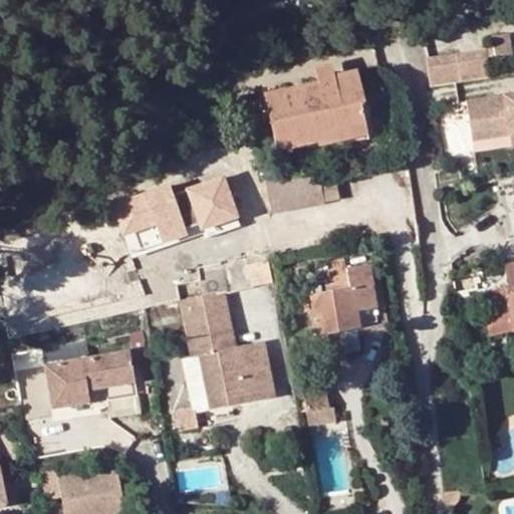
[(495,39),(497,46),(499,58),(513,55),(509,36),(495,39)]
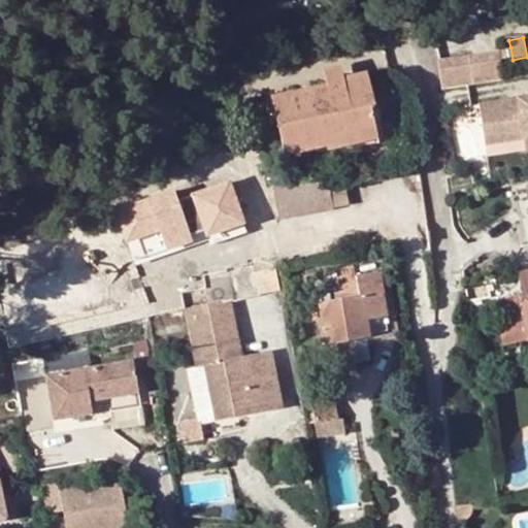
[(503,53),(474,58),(480,87),(507,81),(503,53)]
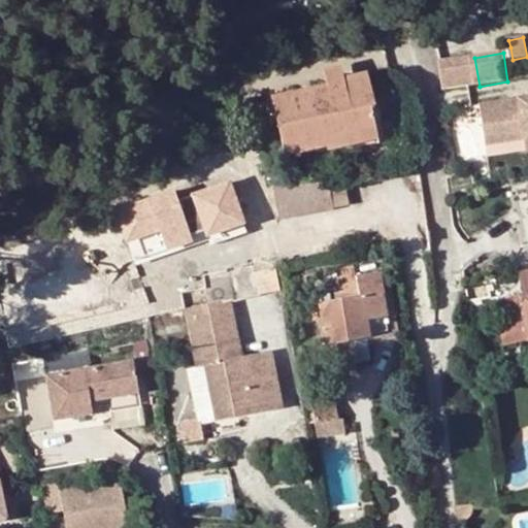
[(443,64),(449,91),(480,87),(474,58),(443,64)]
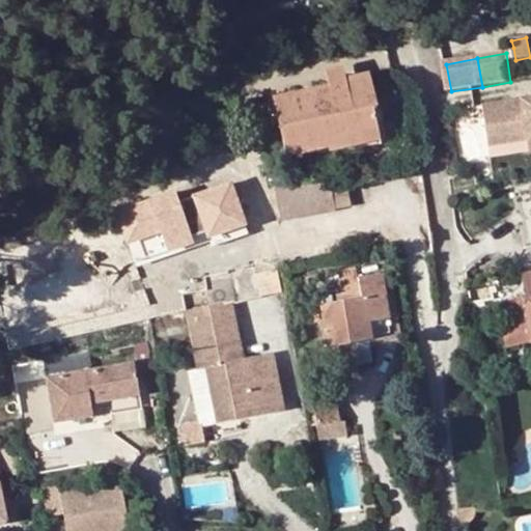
[(328,84),(272,98),(286,156),(328,146),(327,150),(380,139),(372,107),(378,106),(369,73),(327,82),(328,84)]
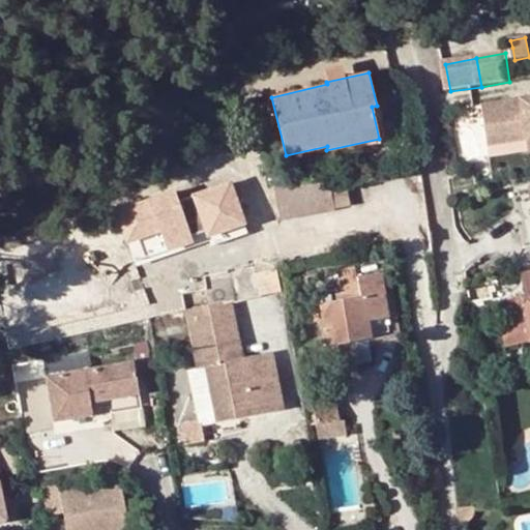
[(529,97),(488,105),(492,138),(529,133),(529,97)]
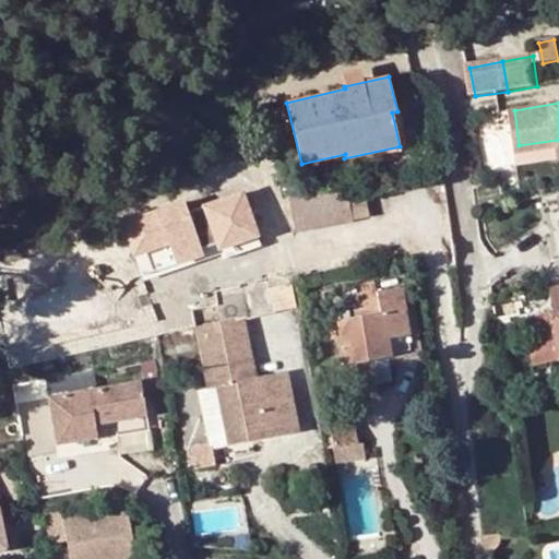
[(558,140),(519,145),(523,167),(558,162),(558,140)]
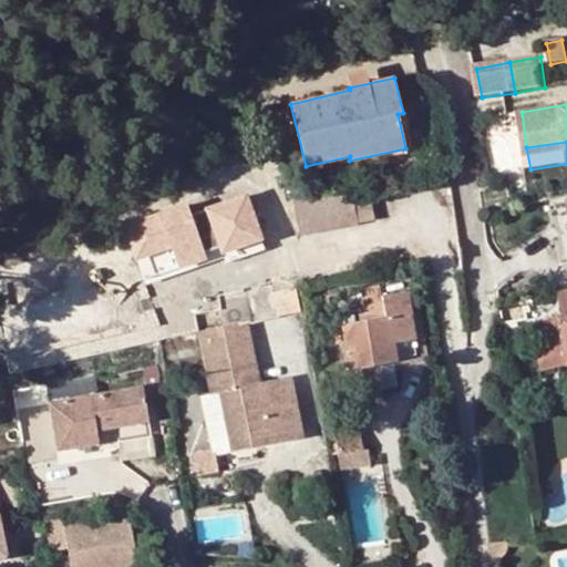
[(209,192),(218,214),(261,202),(253,174),(209,192)]
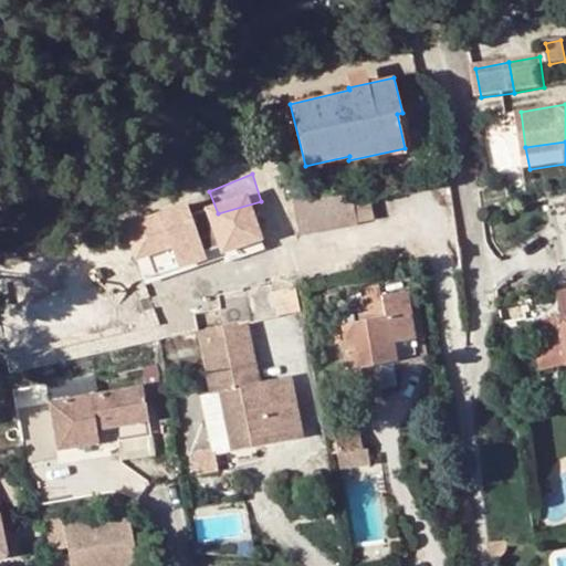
[(374,216),(367,184),(343,188),(299,197),(292,198),(299,230),(374,216)]
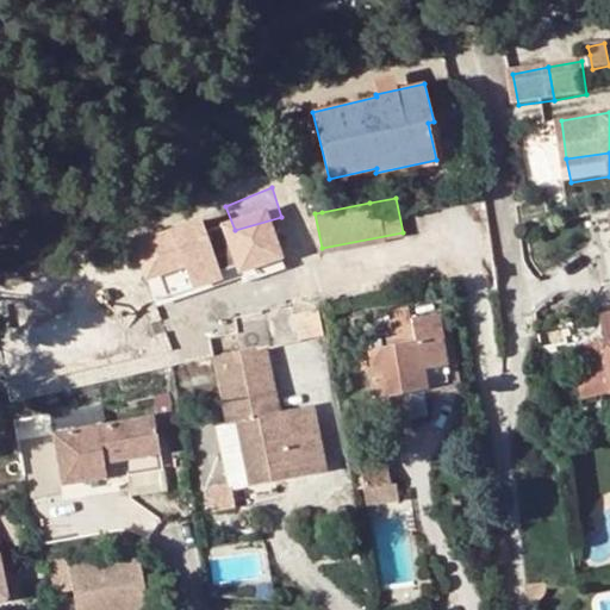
[(294,253),(281,217),(235,230),(225,206),(210,213),(218,235),(180,248),(193,286),(294,253)]
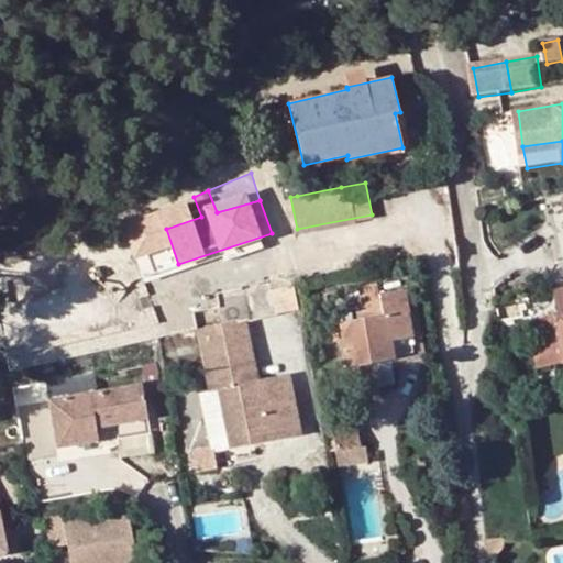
[(268,290),(267,284),(267,283),(257,285),(260,289),(217,297),(219,310),(221,323),(198,328),(196,327),(202,360),(206,377),(214,375),(218,392),(208,392),(200,393),(211,449),(297,433),(285,377),(256,383),(254,371),(250,346),(244,320),(274,315),(272,306),(268,290)]
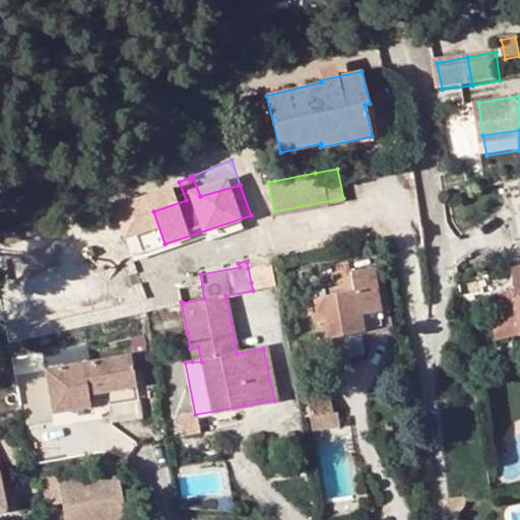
[(265,264),(248,268),(251,282),(253,290),(270,287),(265,264)]
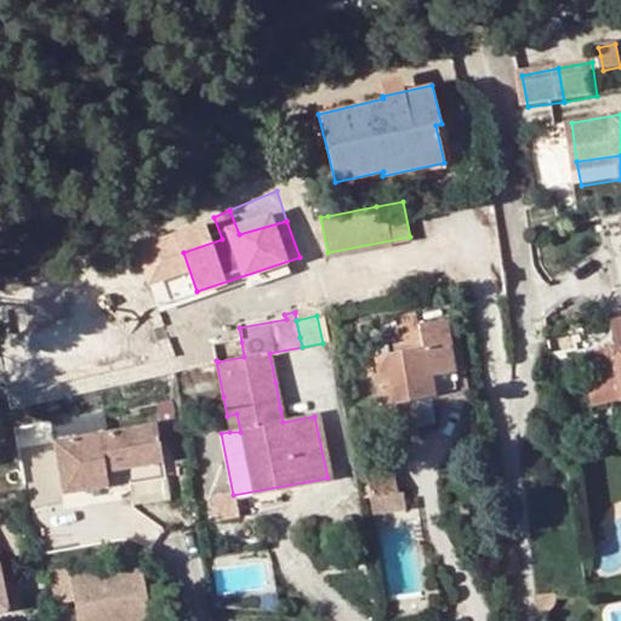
[(620,319),(610,322),(615,347),(591,352),(603,404),(619,400),(616,389),(620,388),(620,319)]
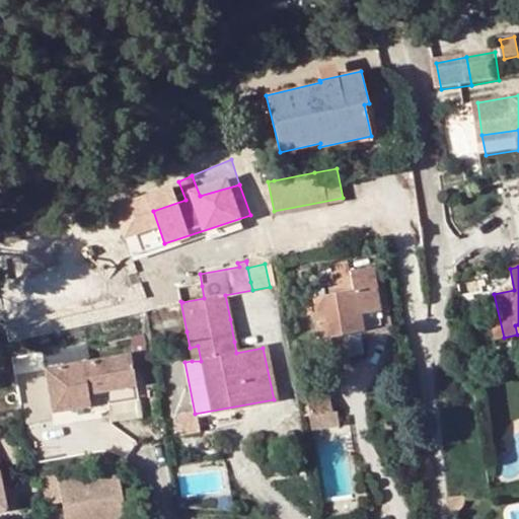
[(325,269),(312,271),(314,280),(326,278),(325,269)]
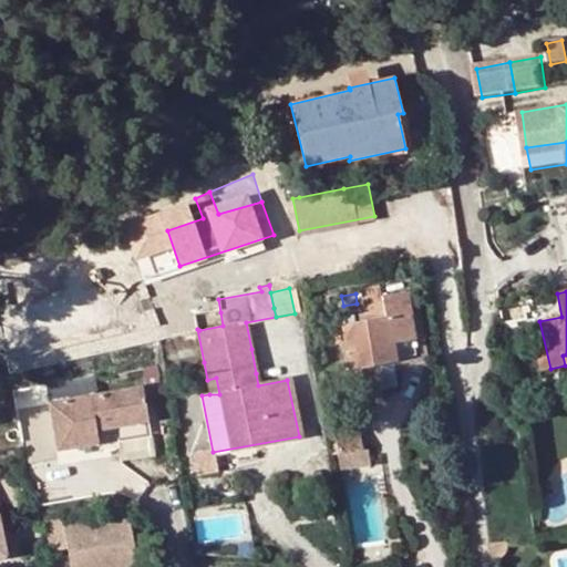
[(419,312),(409,315),(413,340),(411,340),(413,357),(398,360),(399,362),(400,369),(425,363),(419,312)]
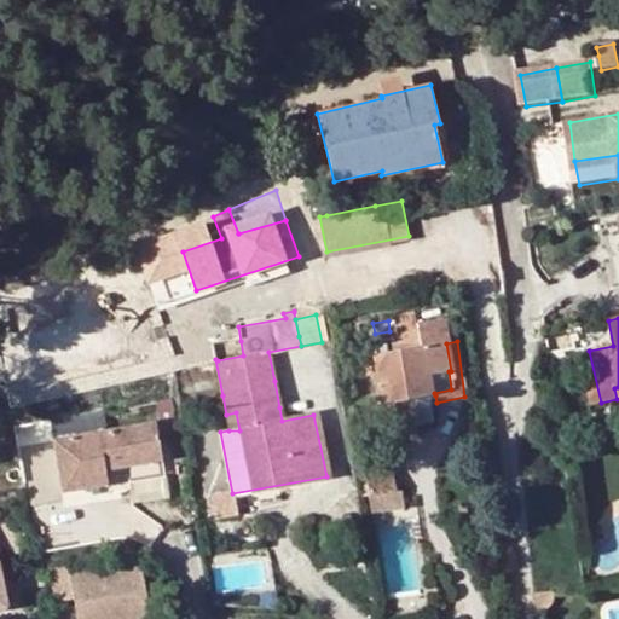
[(36,345),(0,352),(0,369),(1,377),(41,368),(36,345)]
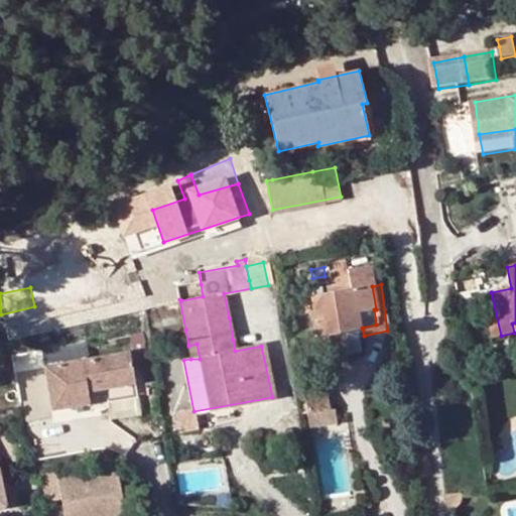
[(313,312),(311,298),(302,299),(304,313),(306,313),(313,312)]
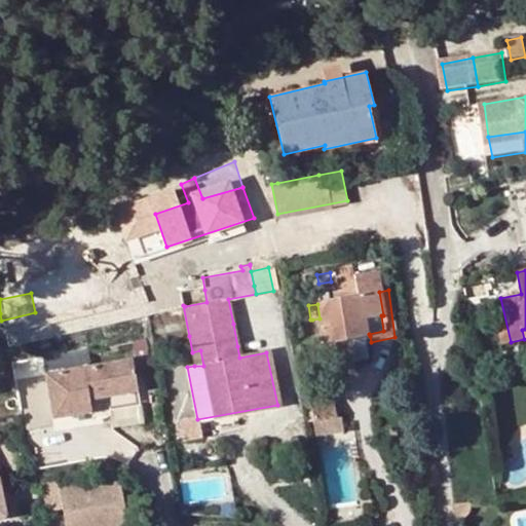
[(39,333),(35,312),(1,321),(6,339),(39,333)]
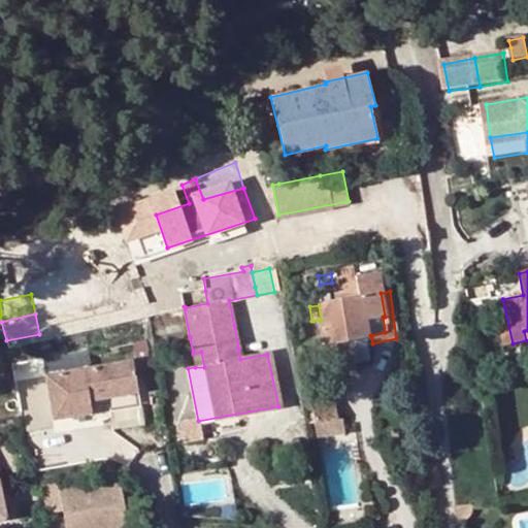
[(234,325),(238,348),(249,347),(243,323),(234,325)]
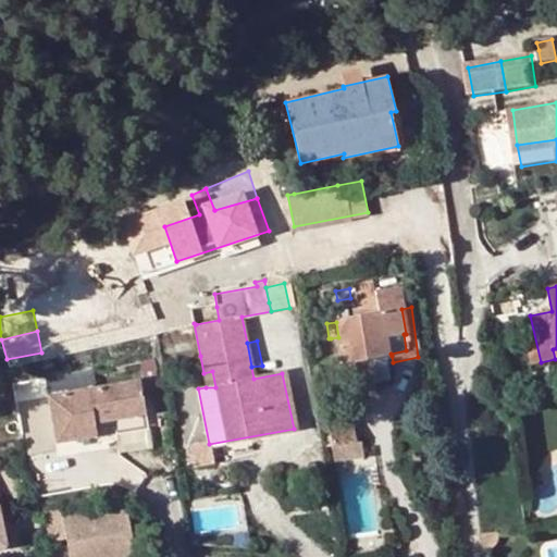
[(386,357),(369,359),(374,383),(391,380),(386,357)]
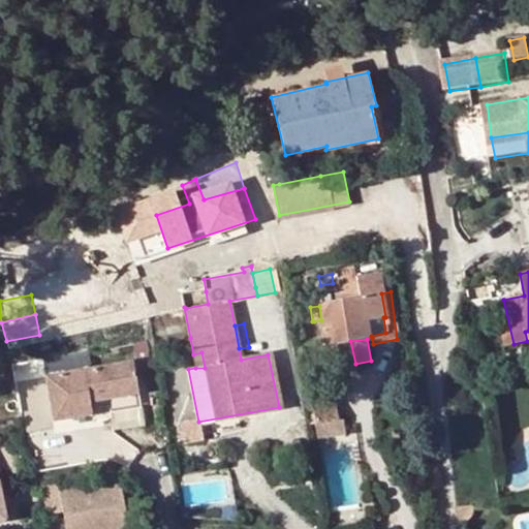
[(201,352),(193,354),(195,368),(205,368),(201,352)]
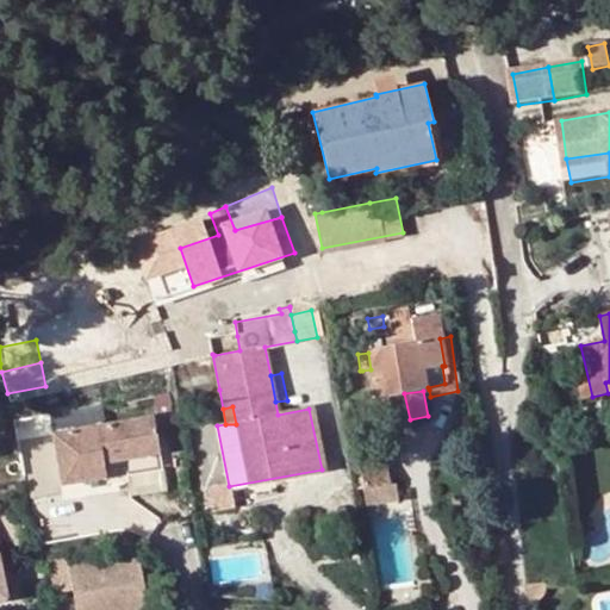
[(151,416),(51,434),(60,486),(104,478),(106,480),(161,470),(151,416)]
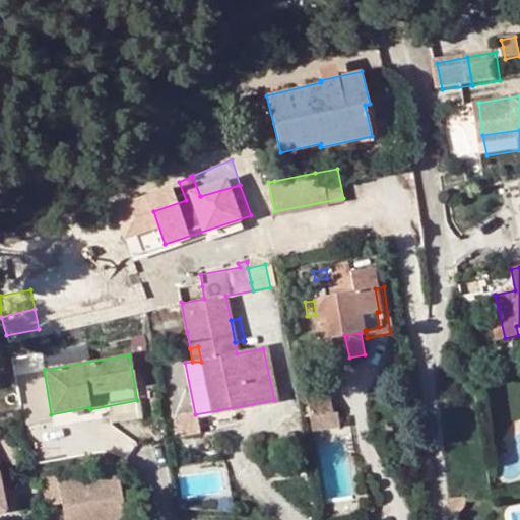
[(302,404),(304,417),(309,416),(317,415),(321,414),(319,403),(308,405),(308,404),(302,404)]
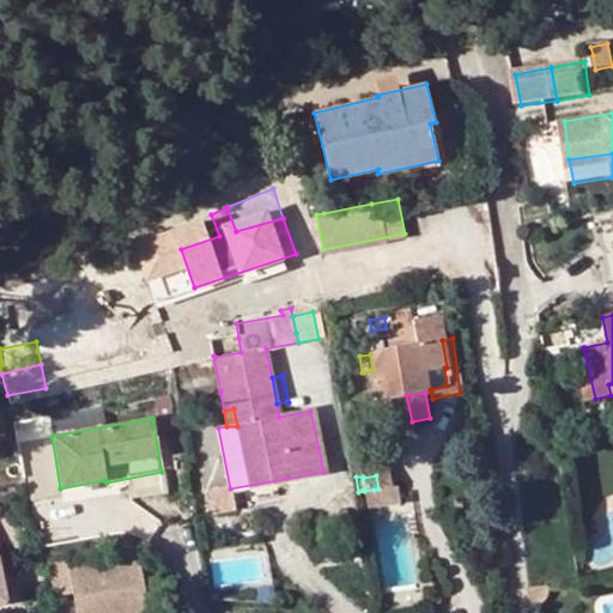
[(378,489),(374,490),(376,509),(398,504),(395,486),(378,489)]
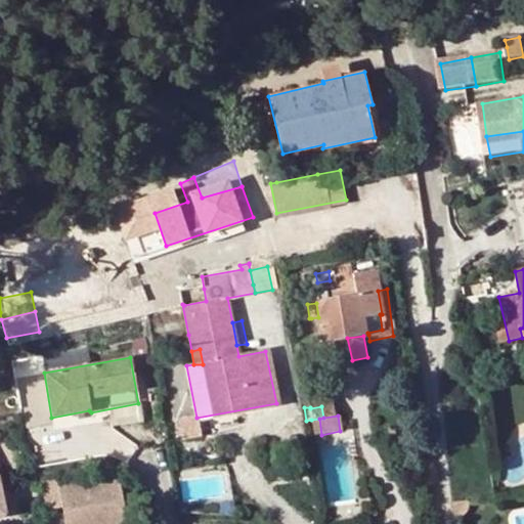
[(321,435),(319,419),(311,420),(314,435),(321,435)]
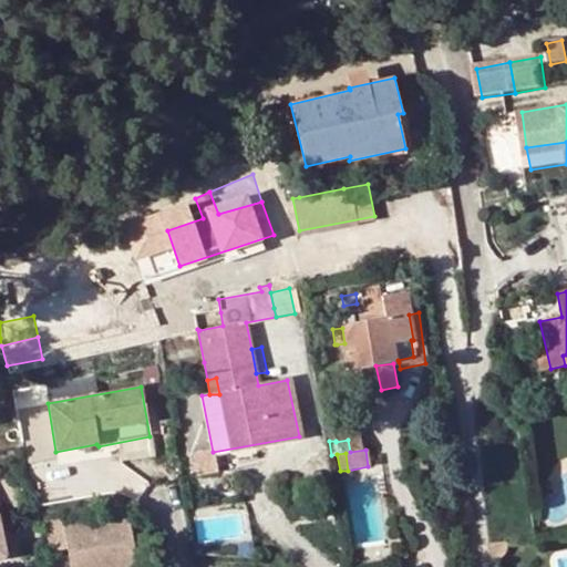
[(69,566),(136,566),(126,517),(62,529),(60,521),(43,525),(51,556),(65,552),(69,566)]
